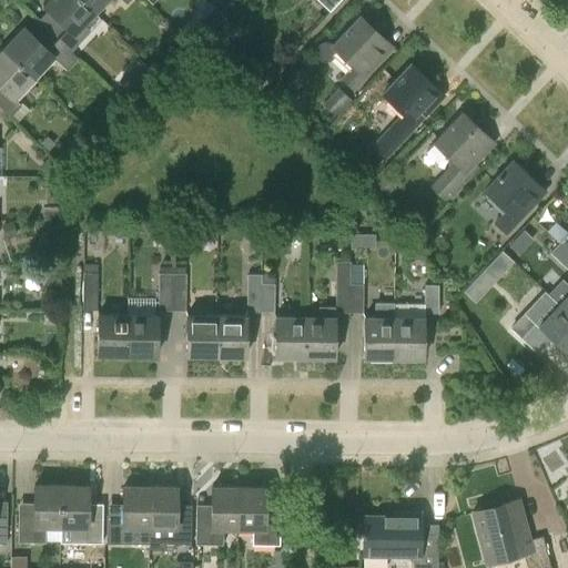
[(83,23),(93,12),(80,0),(47,0),(42,6),(50,13),(40,24),(69,50),(89,29),(83,23)]
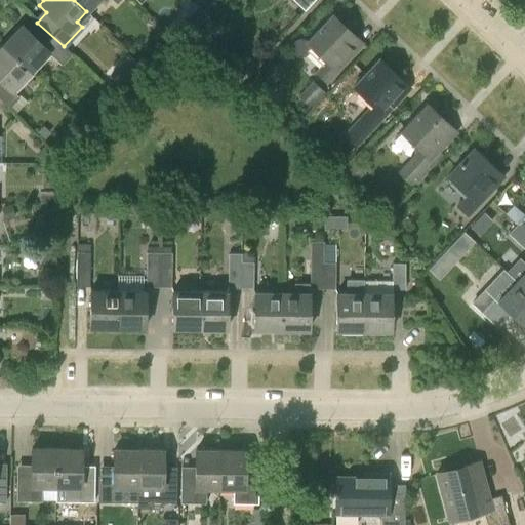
[(74,0),(86,11),(96,0),(113,0),(116,3),(119,0),(74,0)]
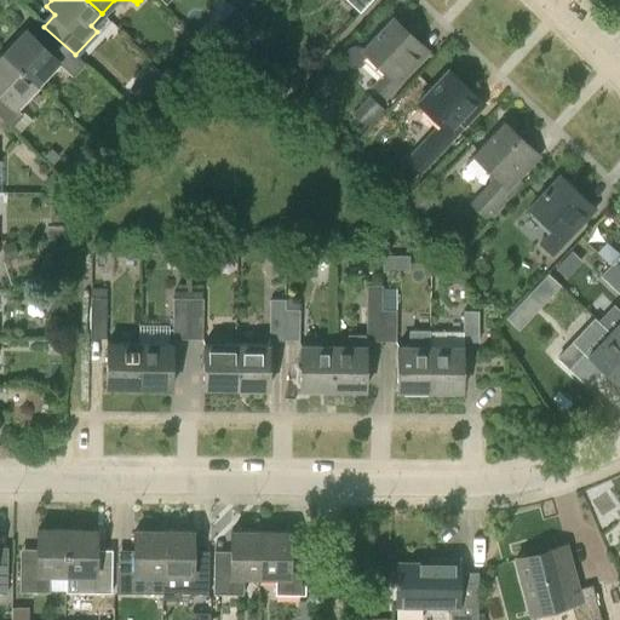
[(345,0),(354,7),(359,12),(369,0),(345,0)]
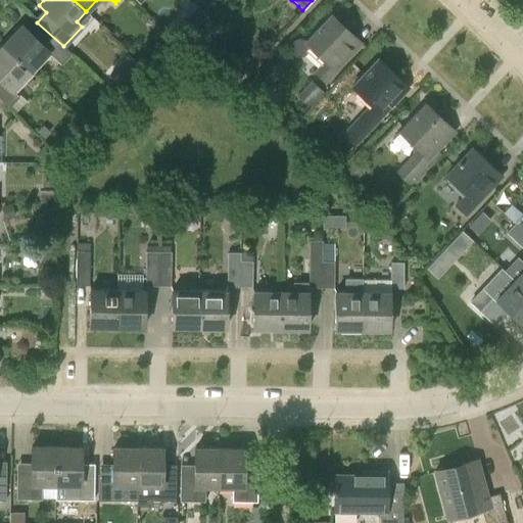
[(330,14),(307,39),(304,42),(299,40),(293,41),(290,46),(290,51),(293,55),(298,57),(305,54),(307,47),(324,62),(314,73),(323,82),(361,43),(330,14)]
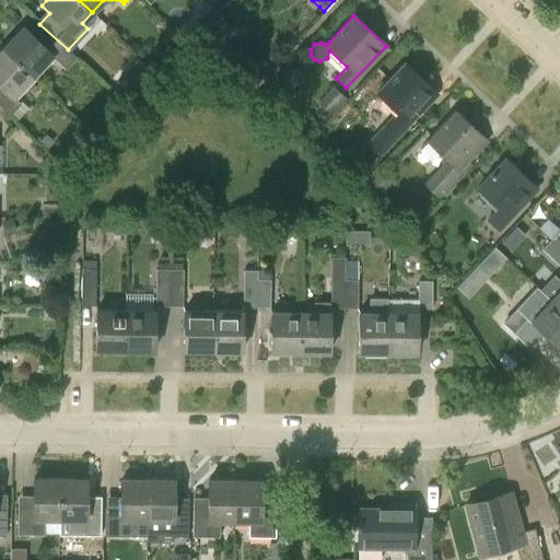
[(199,19),(193,25),(203,36),(210,30),(199,19)]
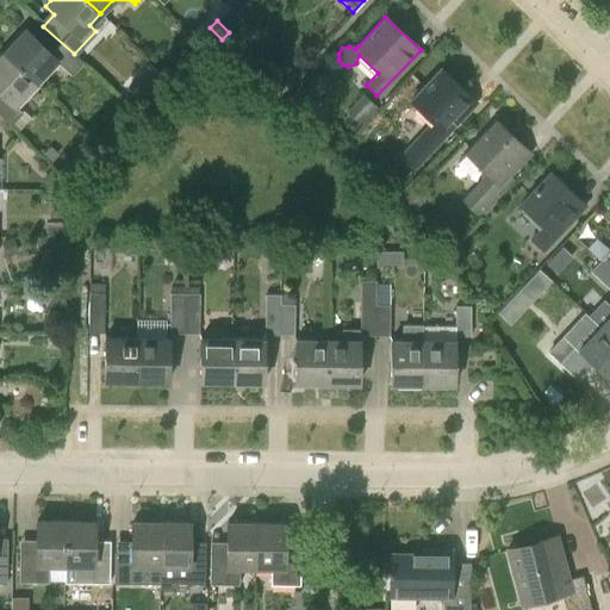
[(82,62),(74,54),(43,26),(33,37),(24,29),(1,51),(35,82),(56,60),(72,74),(82,62)]
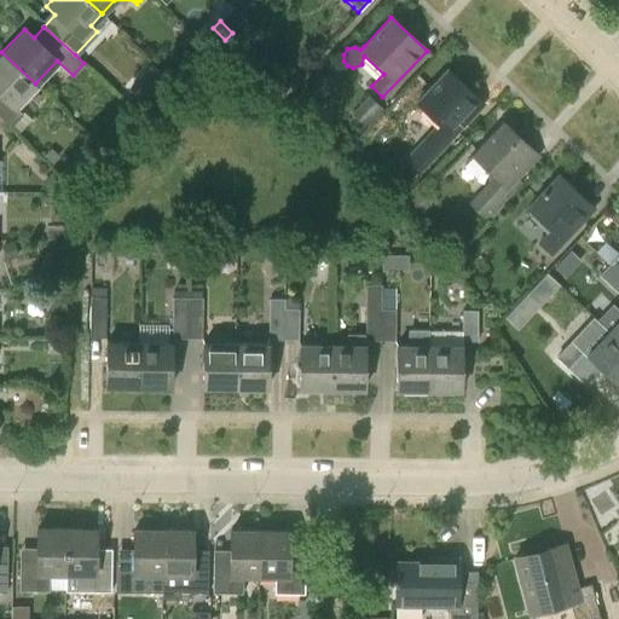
[(13,106),(35,84),(1,52),(0,53),(0,117),(9,126),(21,113),(13,106)]
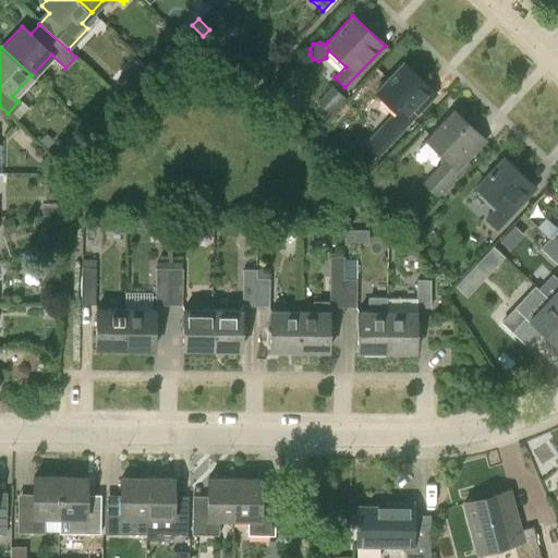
[(146,67),(136,59),(132,64),(141,72),(146,67)]
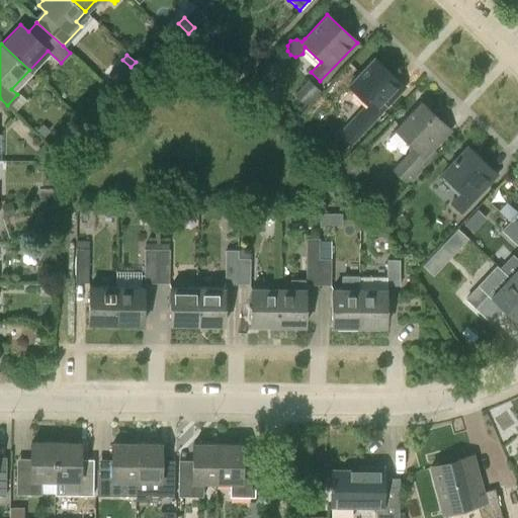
[(351,120),(362,131),(404,86),(373,59),(356,77),(348,86),(367,103),(351,120)]
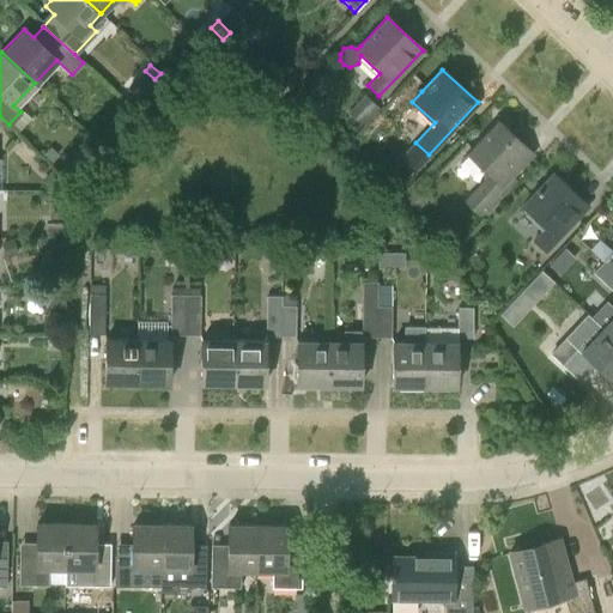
[(378,109),(366,97),(350,115),(362,127),(378,109)]
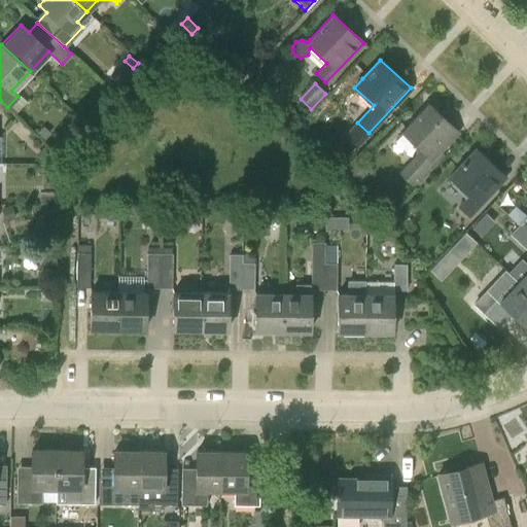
[(400,132),(420,150),(397,174),(415,189),(430,173),(424,168),(449,142),(440,133),(448,124),(427,104),(400,132)]
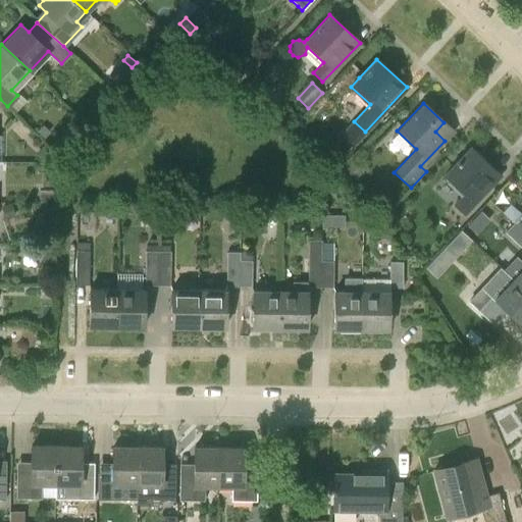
[(43,125),(37,132),(44,138),(49,132),(43,125)]
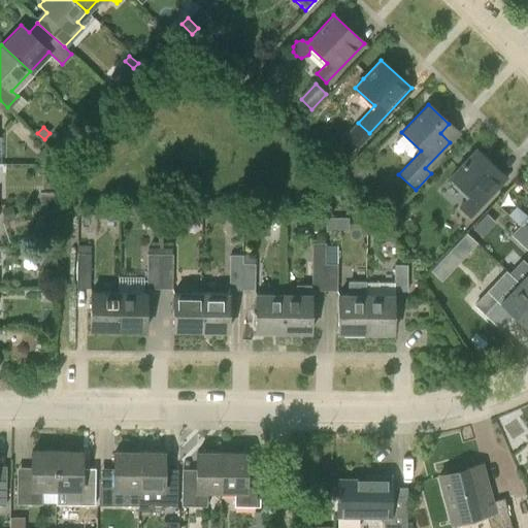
[(61,144),(56,141),(51,147),(56,151),(61,144)]
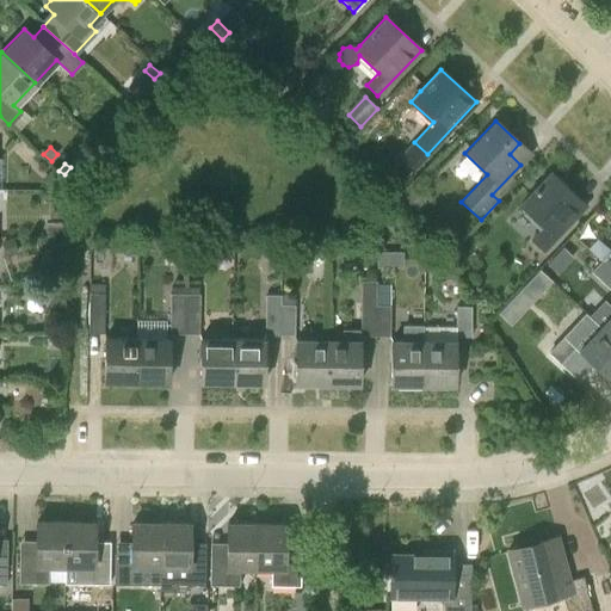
[(44,176),(44,183),(51,190),(63,178),(51,168),(44,176)]
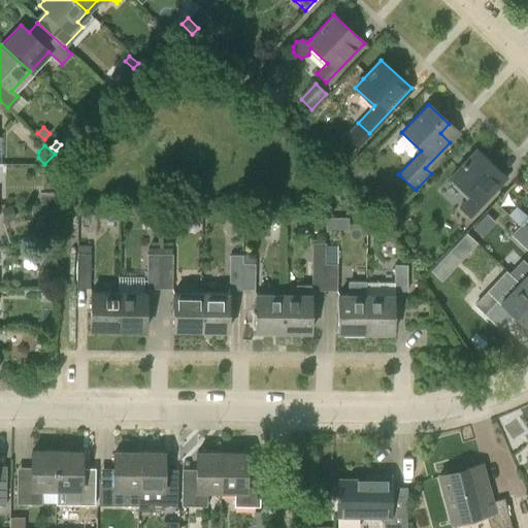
[(468,217),(505,177),(475,150),(450,177),(469,196),(458,207),(468,217)]
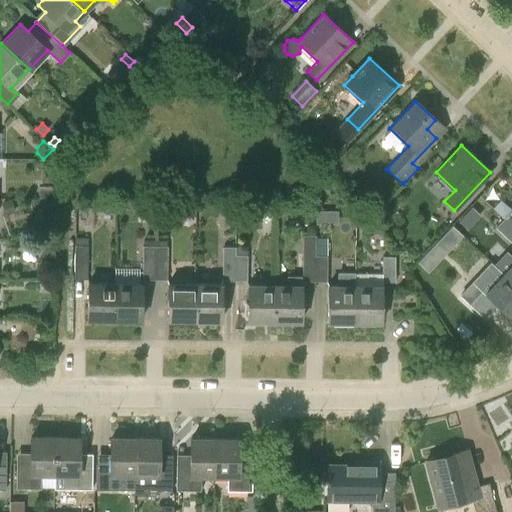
[(343,158),(335,167),(346,178),(354,169),(343,158)]
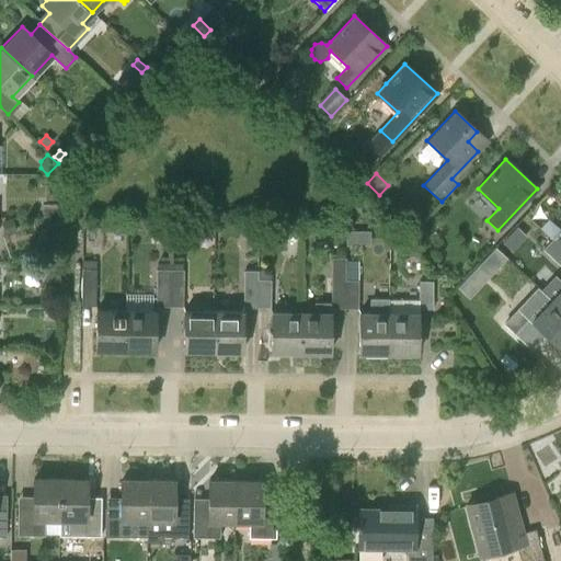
[(43,204),(43,216),(57,216),(60,216),(60,205),(57,205),(43,204)]
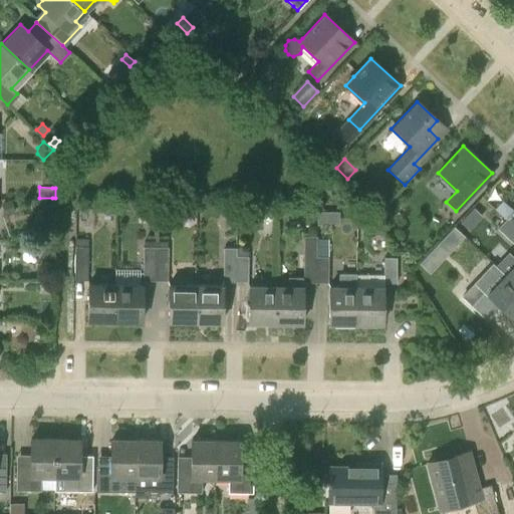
[(9,203),(0,206),(4,216),(13,213),(9,203)]
